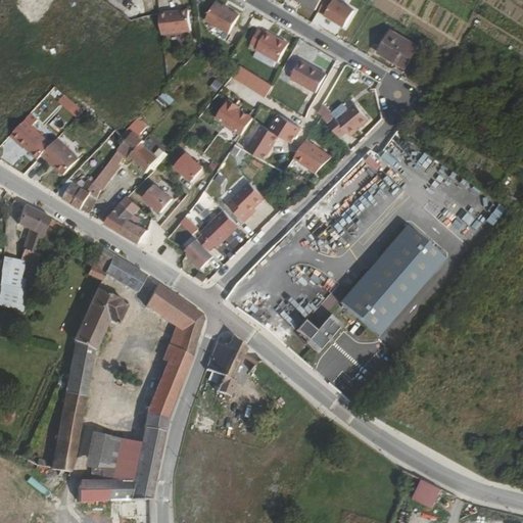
[(322,0),(299,0),(317,10),(322,0)]
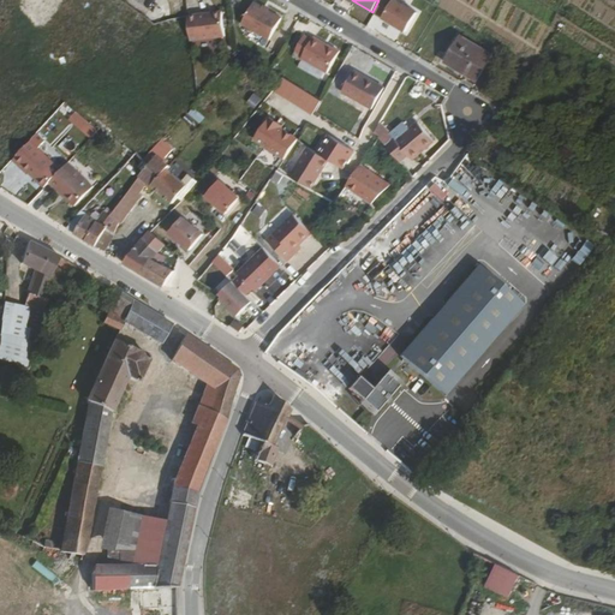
[(401,43),(419,7),(402,0),(381,0),(369,27),(401,43)]
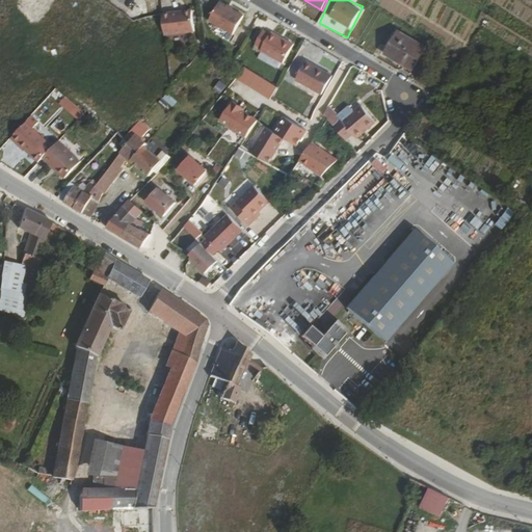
[(244,17),(220,3),(209,21),(233,35),(244,17)]
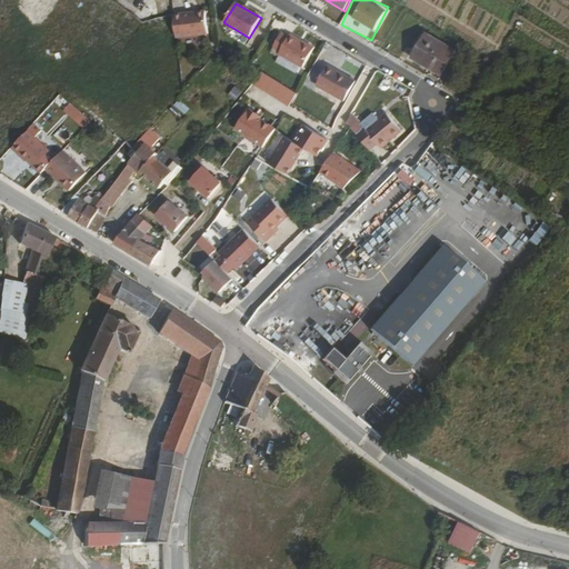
[(173,16),(177,38),(209,33),(207,11),(173,16)]
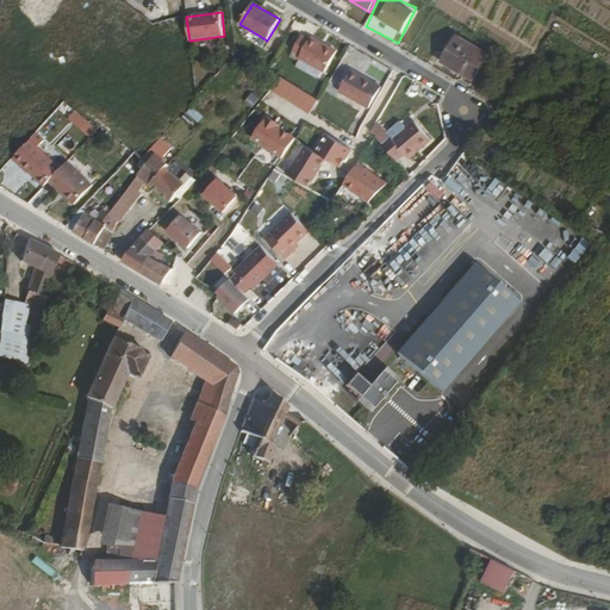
[(336,53),(311,38),(309,42),(303,37),(293,51),(300,56),(299,58),(323,73),(336,53)]
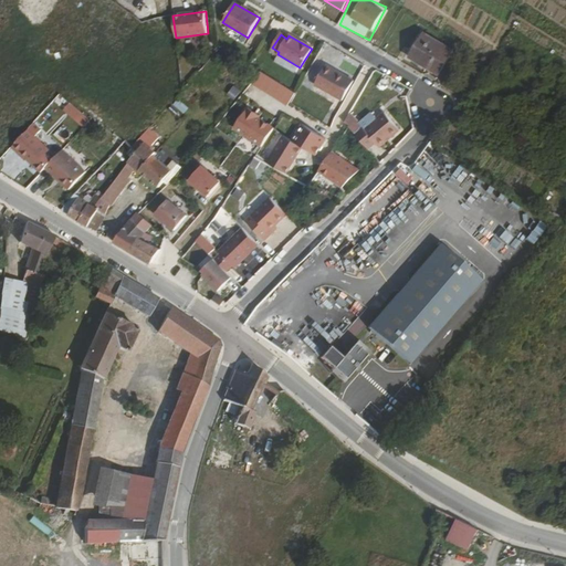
[(453,53),(425,35),(412,58),(440,75),(453,53)]
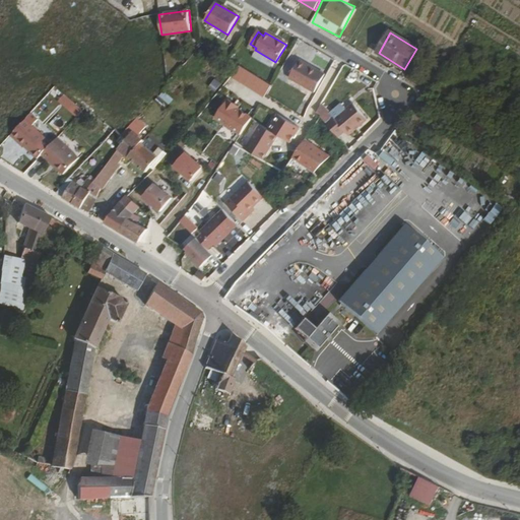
[(324,77),(299,62),(288,78),(313,94),(324,77)]
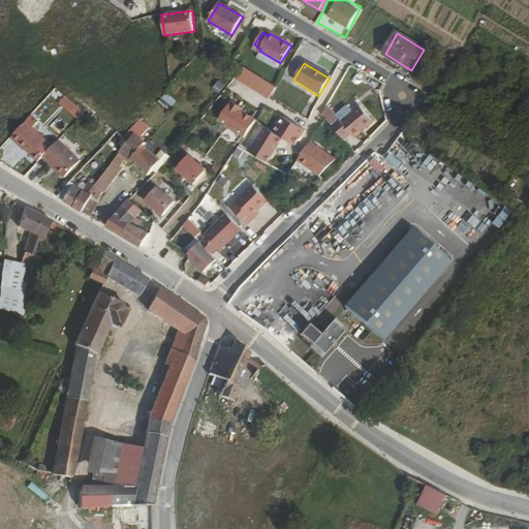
[(244,68),(236,80),(268,100),(276,88),(244,68)]
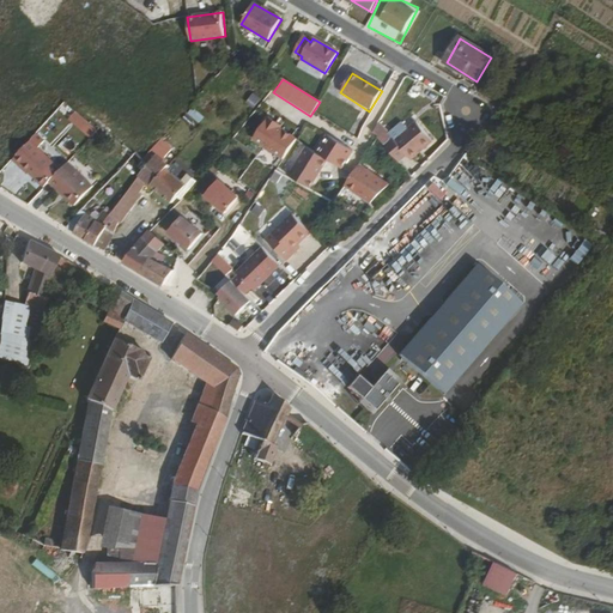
[(247,102),(255,108),(262,98),(254,92),(247,102)]
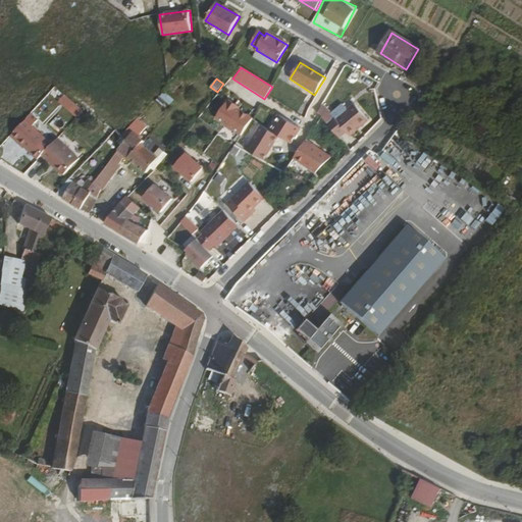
[(161,97),(171,103),(175,98),(164,91),(161,97)]
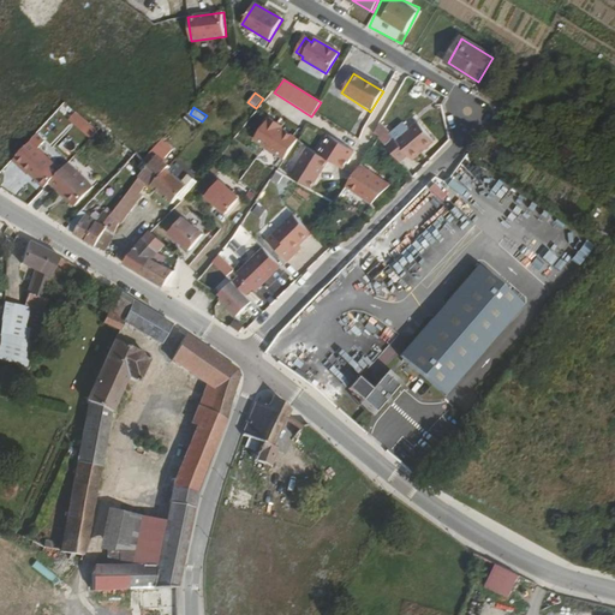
[(91,139),(97,132),(77,113),(70,121),(91,139)]
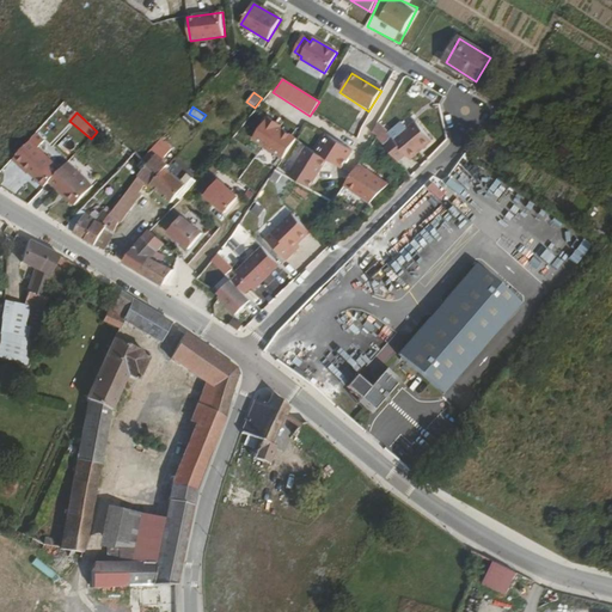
[(254,140),(283,159),(297,140),(281,129),(277,127),(279,124),(269,118),(254,140)]
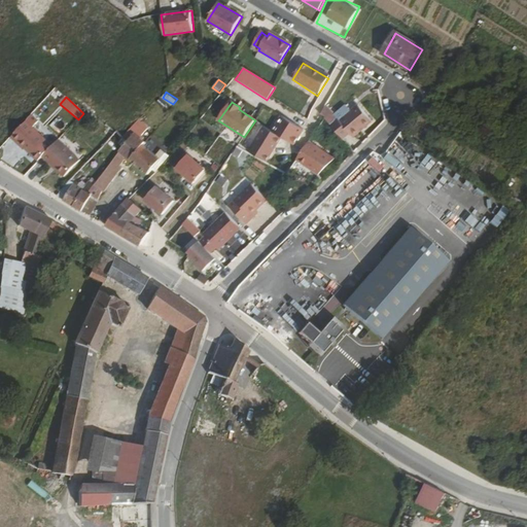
[(320,114),(344,140),(352,134),(353,136),(365,126),(367,127),(373,123),(359,105),(352,110),(346,104),(334,113),(326,104),(320,114)]
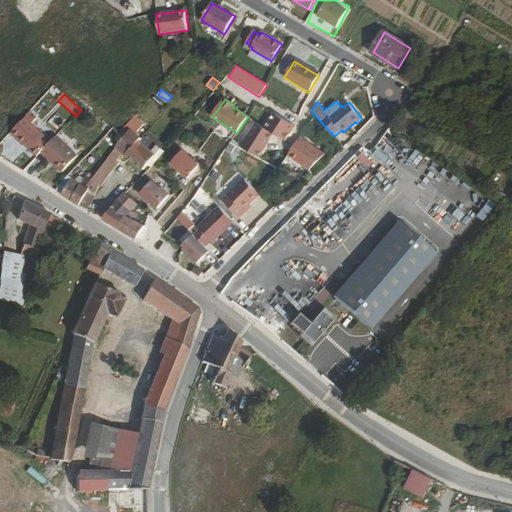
[(265,128),(274,134),(286,141),(296,126),(275,112),(265,128)]
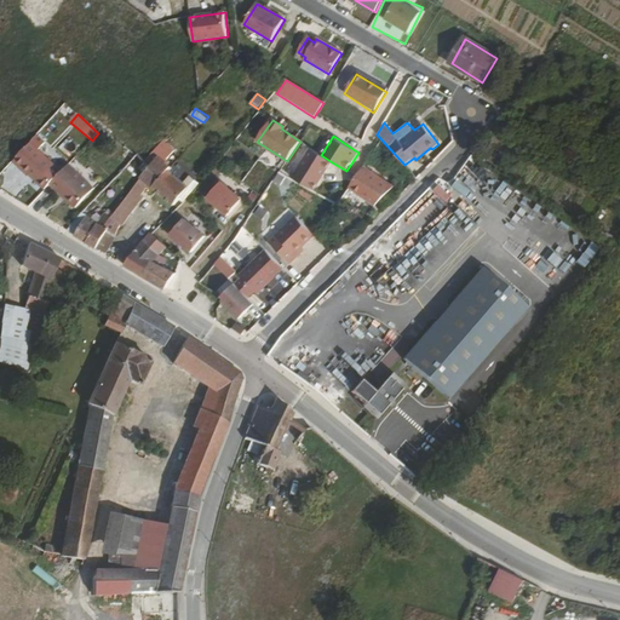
[(154,189),(170,171),(172,168),(165,164),(172,154),(170,151),(171,148),(165,142),(147,164),(148,165),(149,164),(151,166),(128,197),(138,205),(142,197),(141,196),(149,184),(154,189)]
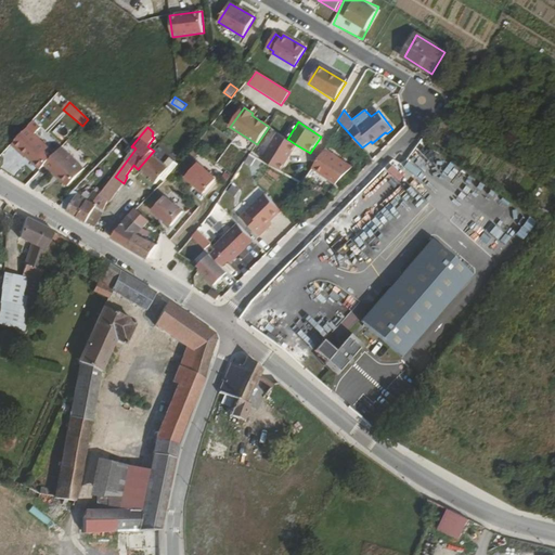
[(46,165),(55,154),(28,129),(13,145),(26,157),(27,156),(41,169),(46,165)]
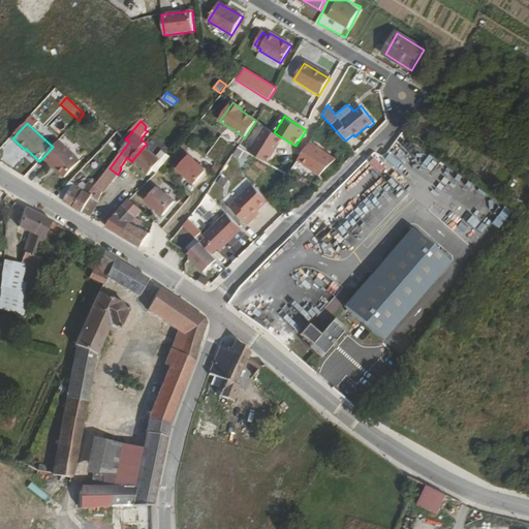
[(367,126),(354,136),(355,137),(369,127),(367,126)]
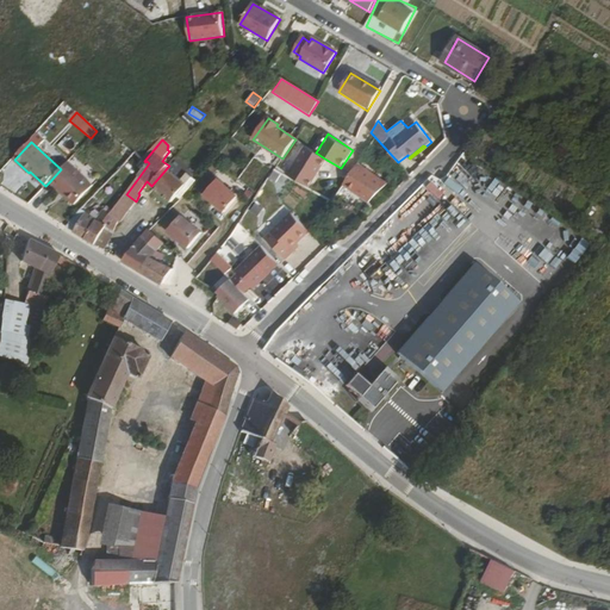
[(290,175),(310,188),(327,160),(316,153),(306,147),(290,175)]
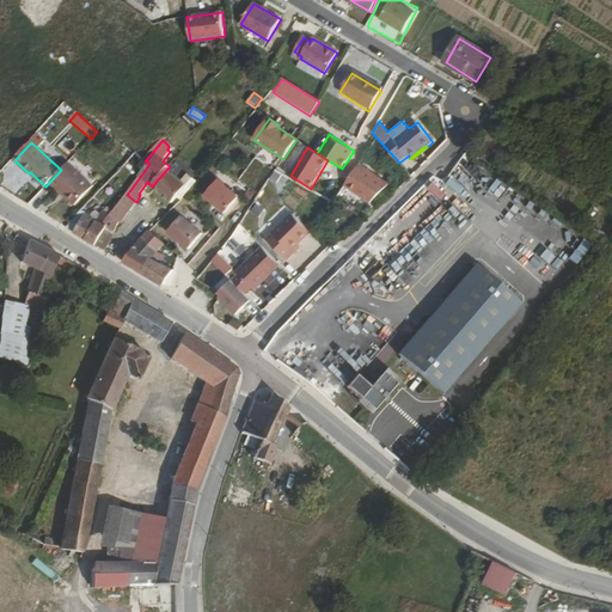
[(92,185),(68,163),(61,170),(50,182),(74,204),(92,185)]
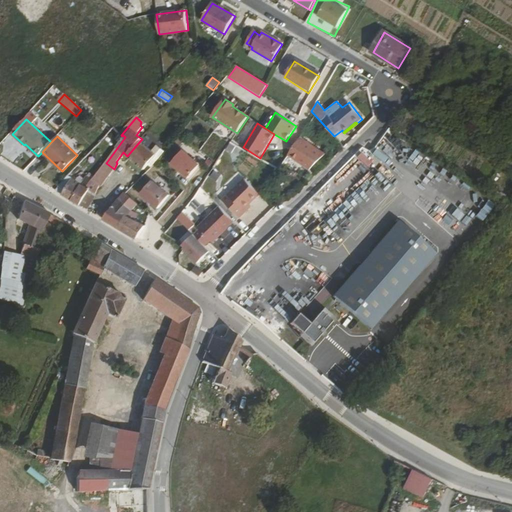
[(301,137),(288,155),(310,170),(326,154),(301,137)]
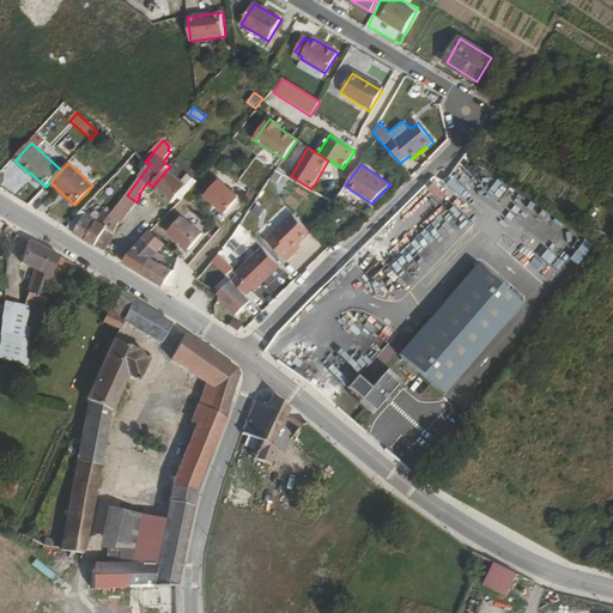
[(176,205),(188,194),(184,190),(188,186),(168,169),(152,187),(173,204),(174,202),(176,205)]
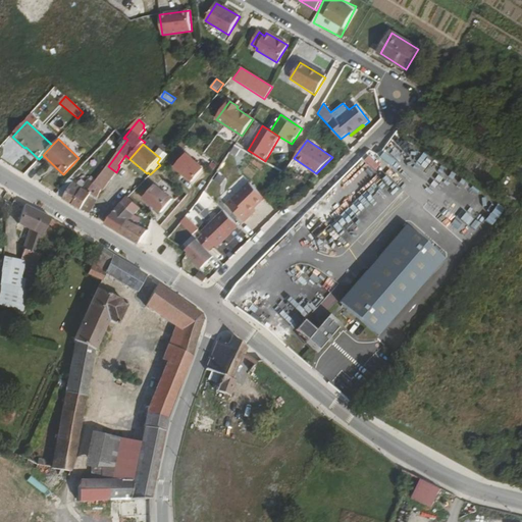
[(204,169),(186,154),(173,168),(192,184),(204,169)]
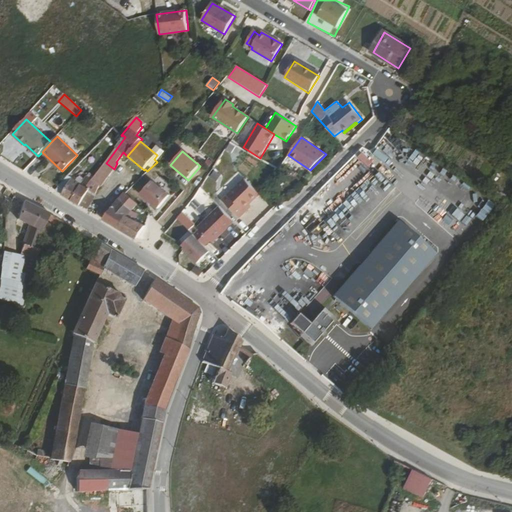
[(362,152),(358,156),(368,166),(372,162),(362,152)]
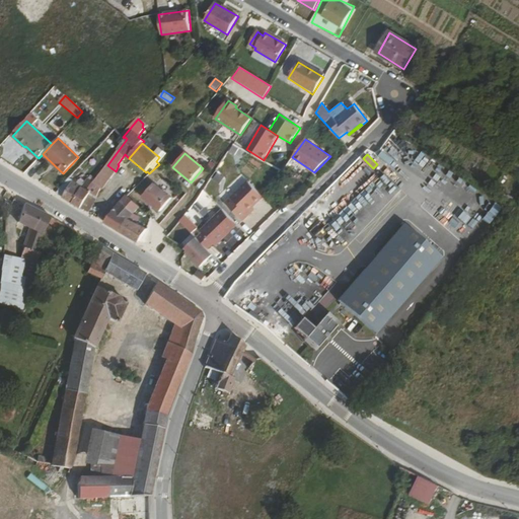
[(101,189),(116,171),(107,165),(94,182),(101,189)]
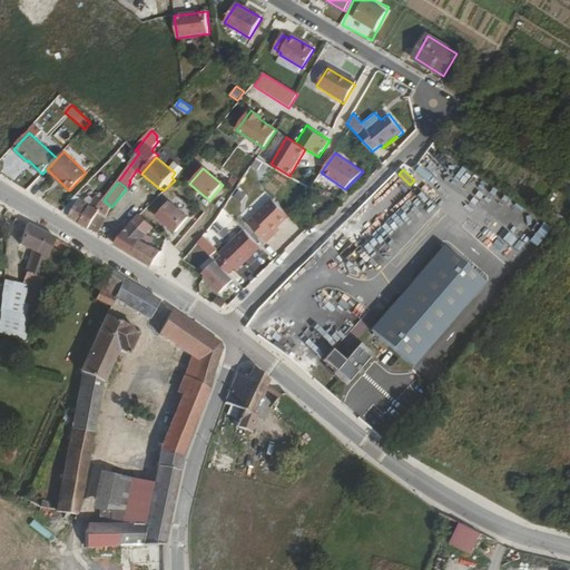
[(97,209),(104,200),(98,196),(91,206),(97,209)]
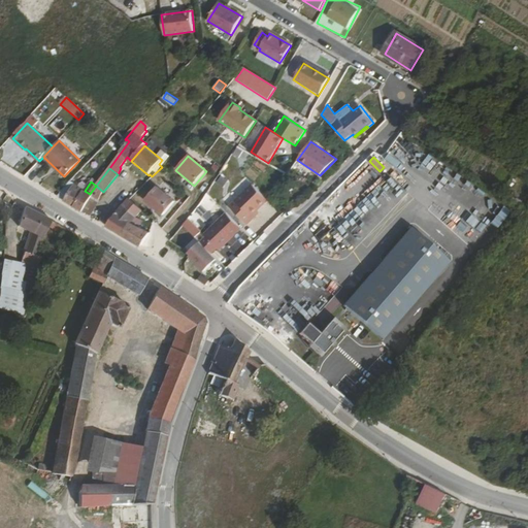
[(58,197),(74,206),(85,191),(72,183),(58,197)]
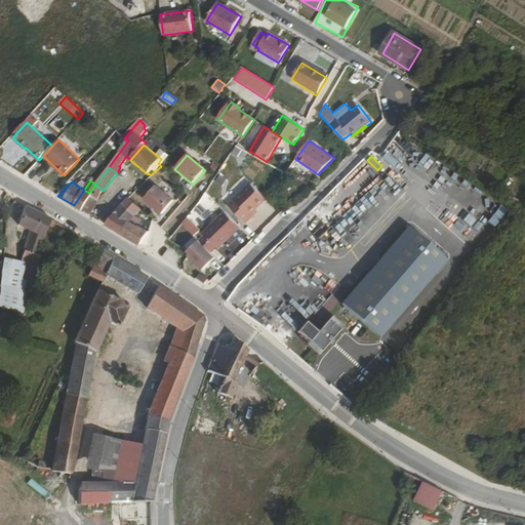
[(436,191),(422,207),(449,229),(473,200),(467,195),(472,189),(462,182),(460,185),(463,187),(455,197),(448,192),(444,197),(436,191)]
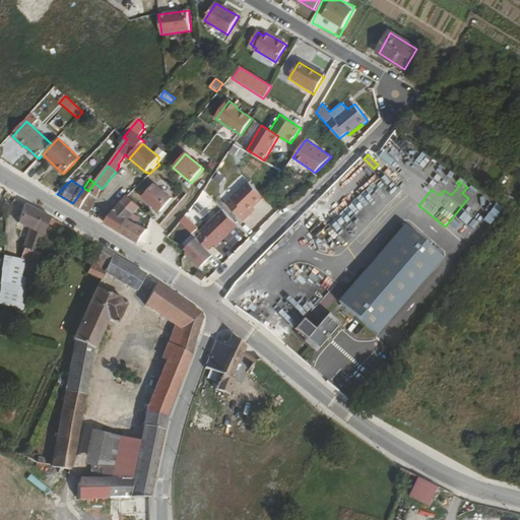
[(91,194),(99,198),(102,189),(94,183),(88,191),(91,194)]
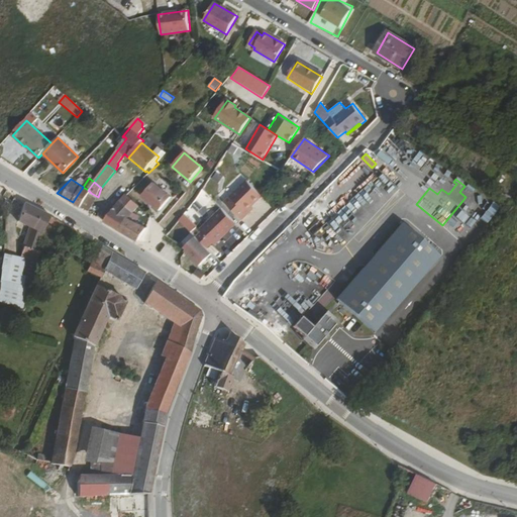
[(252,207),(263,197),(248,182),(226,204),(243,220),(248,214),(247,213),(252,207)]
